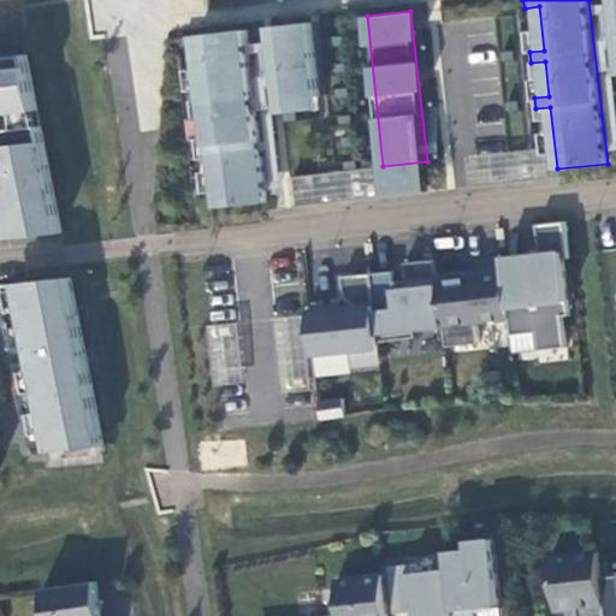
[(319,95),(313,22),(273,27),(283,112),(286,112),(286,122),(300,120),(298,107),(294,108),(294,99),(319,95)]
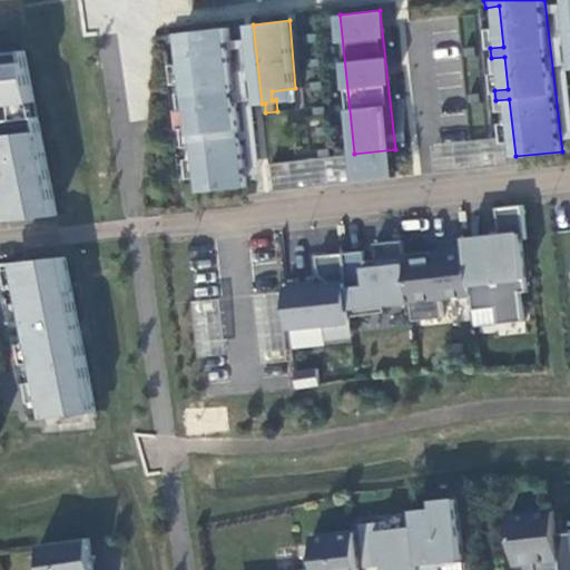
[(195,134),(202,192),(248,186),(231,27),(170,33),(172,42),(184,41),(189,82),(176,84),(177,94),(190,91),(194,125),(180,126),(182,136),(195,134)]
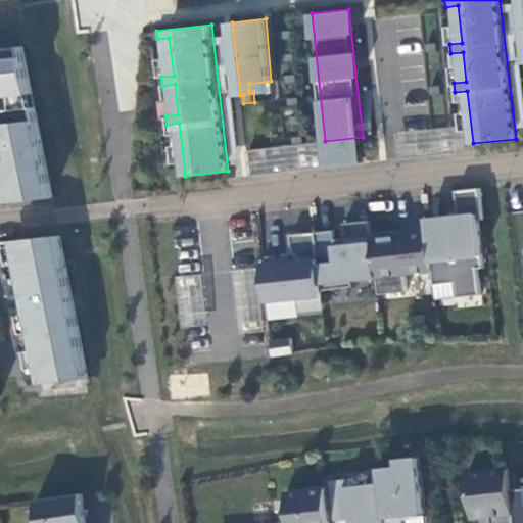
[(304,29),(293,30),(294,39),(305,37),(304,29)]
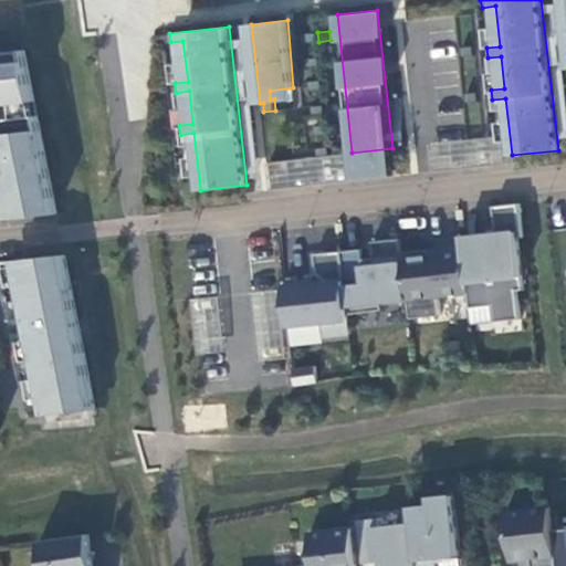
[(473,45),(461,46),(462,56),(474,54),(473,45)]
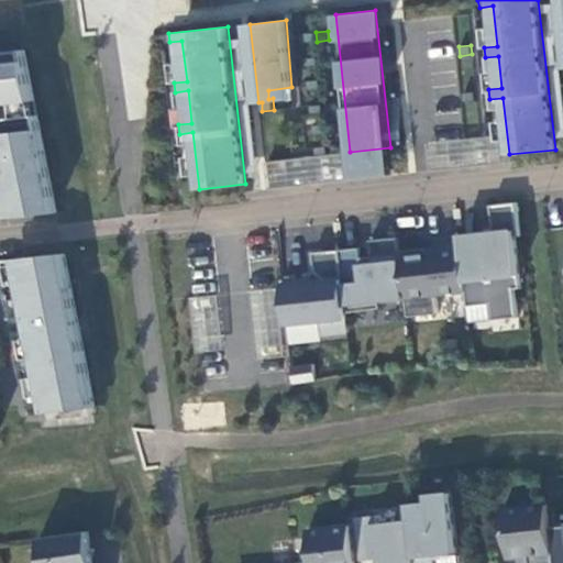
[(0,103),(34,100),(24,50),(0,52),(0,103)]
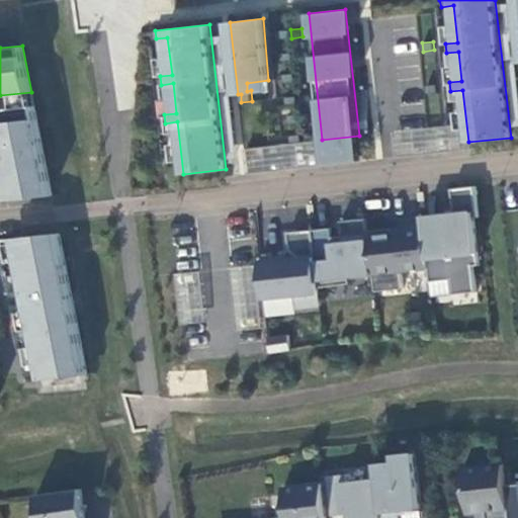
[(304,50),(292,51),(293,60),(305,59),(304,50)]
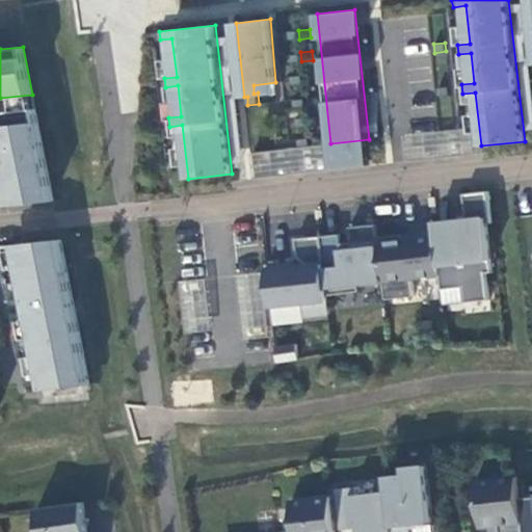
[(315,74),(303,75),(304,84),(316,82),(315,74)]
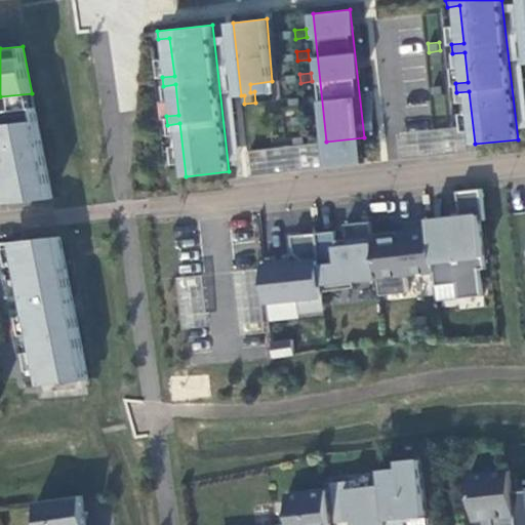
[(273,90),(272,81),(250,84),(250,92),(254,91),(273,90)]
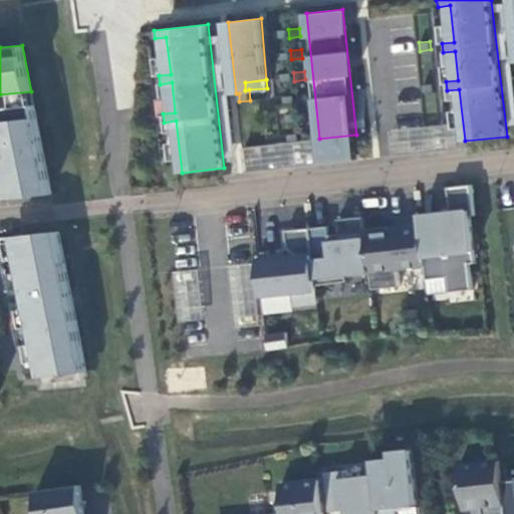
[(435,82),(424,84),(425,92),(436,91),(435,82)]
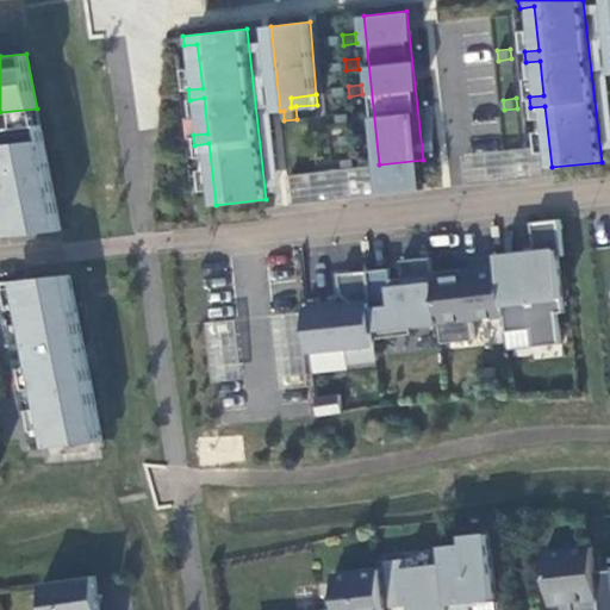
[(363,111),(350,112),(352,122),(365,120),(363,111)]
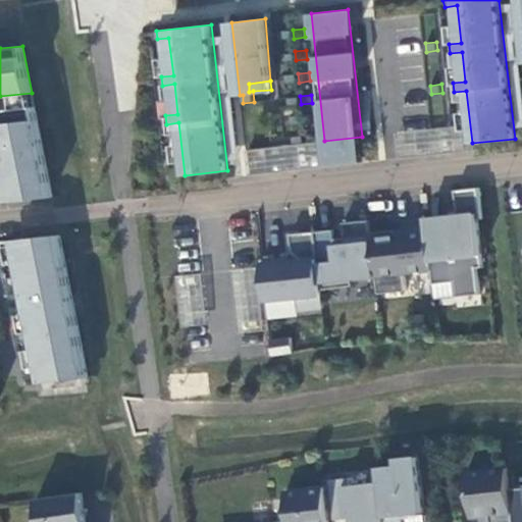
[(35,106),(0,110),(0,163),(7,202),(52,197),(35,106)]
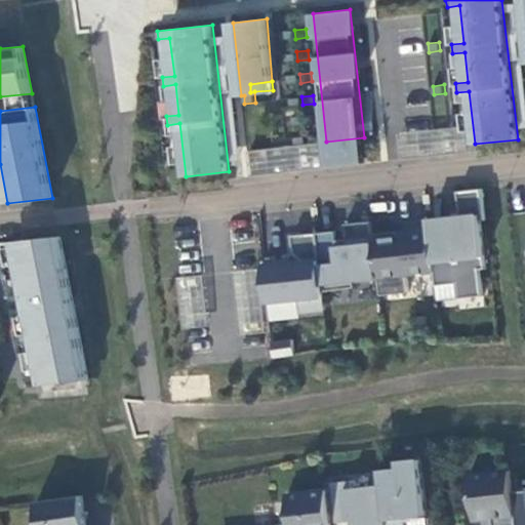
[(400,119),(407,157),(465,146),(460,124),(432,129),(429,113),(400,119)]
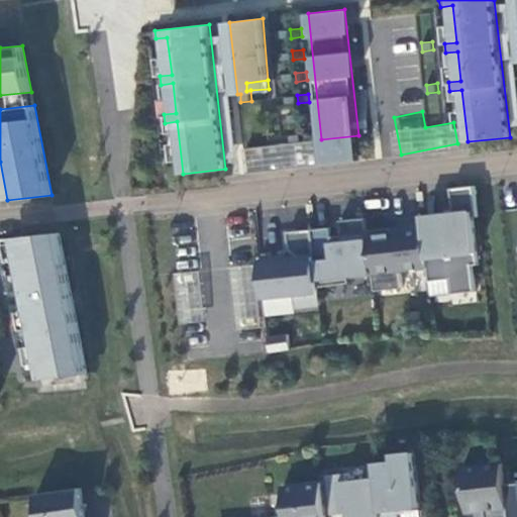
[(310,113),(300,114),(300,122),(311,121),(310,113)]
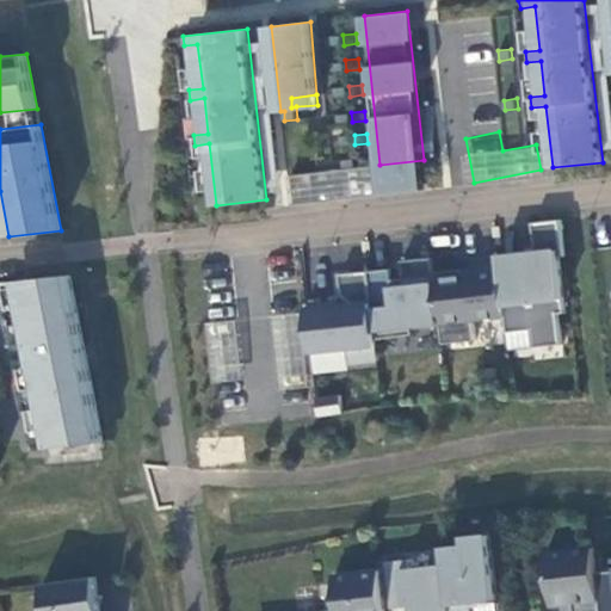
[(370,156),(357,158),(358,167),(370,166),(370,156)]
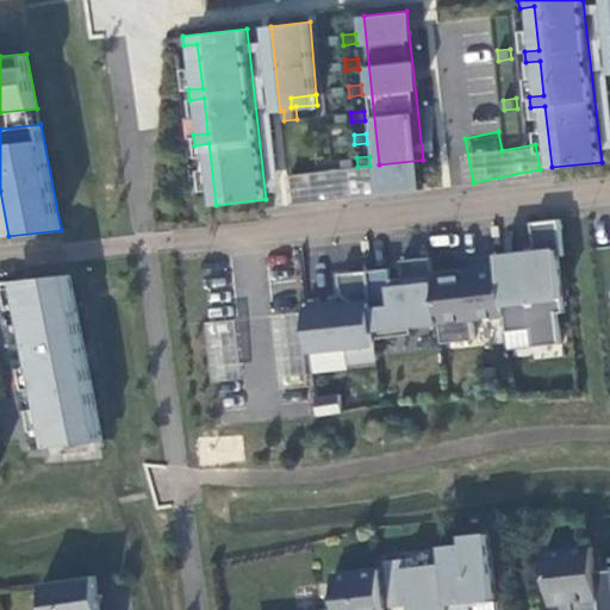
[(425,188),(423,160),(379,165),(383,193),(425,188)]
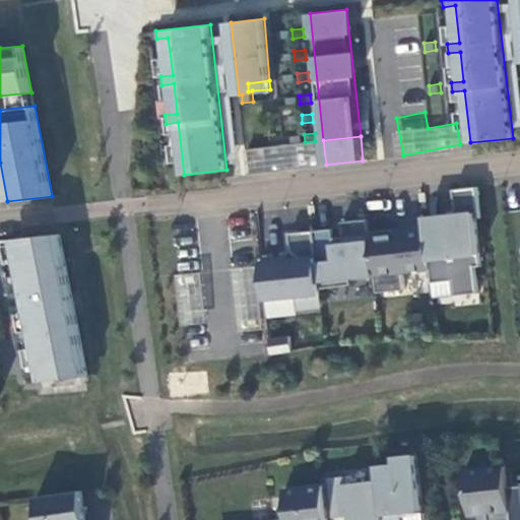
[(267,146),(249,148),(252,174),(269,172),(267,146)]
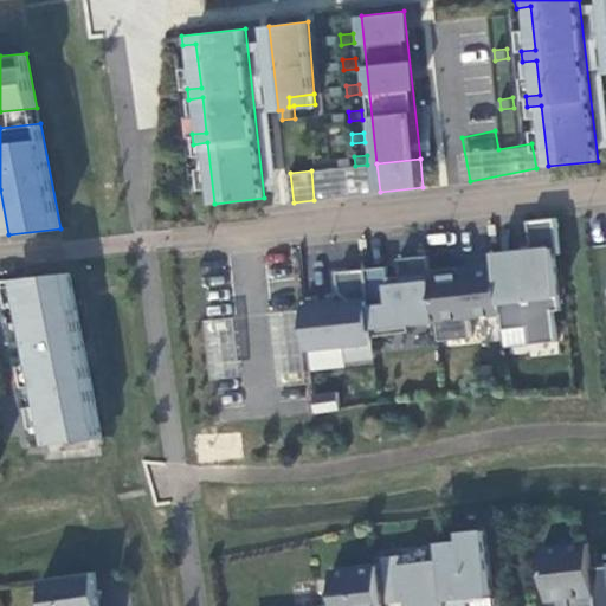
[(528,327),(529,345),(558,341),(554,310),(561,310),(555,255),(561,253),(556,218),(529,220),(533,252),(496,257),(502,313),(504,329),(528,327)]
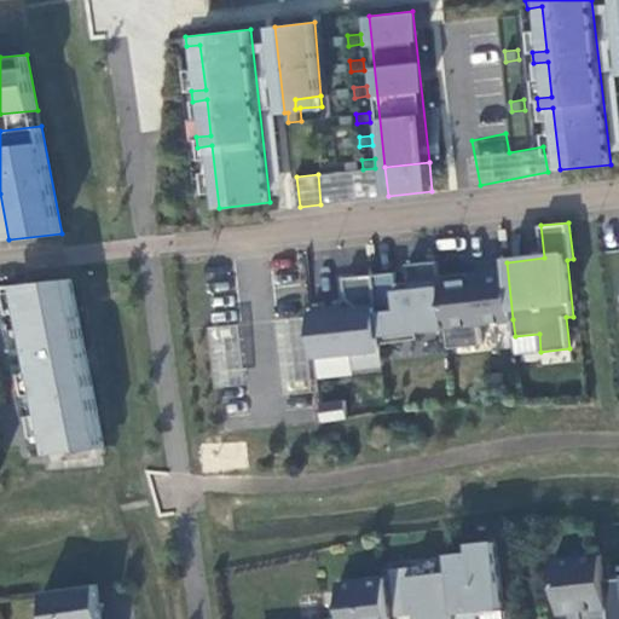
[(470,272),(441,276),(446,328),(449,348),(482,343),(480,324),(513,319),(507,262),(507,259),(482,262),(484,276),(472,277),(470,272)]
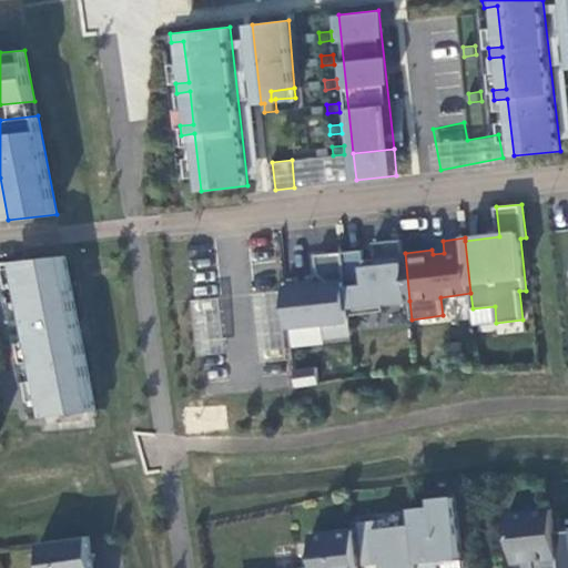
[(363,249),(343,251),(351,314),(384,311),(384,304),(409,301),(405,253),(403,239),(374,242),(376,257),(364,259),(363,249)]
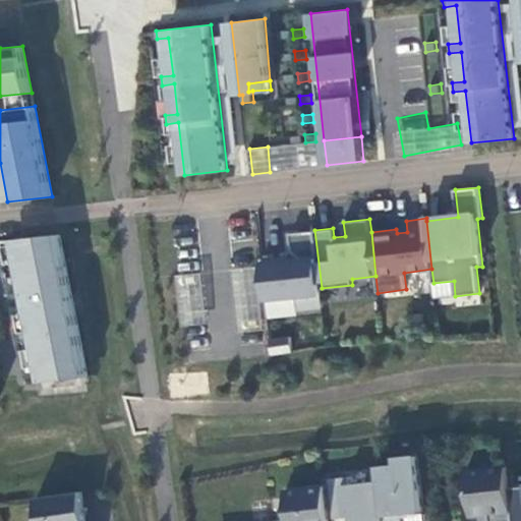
[(322,288),(314,230),(290,233),(292,250),(288,255),(262,258),(263,267),(266,290),(281,288),(282,297),(297,295),(299,309),(324,306),(322,288)]
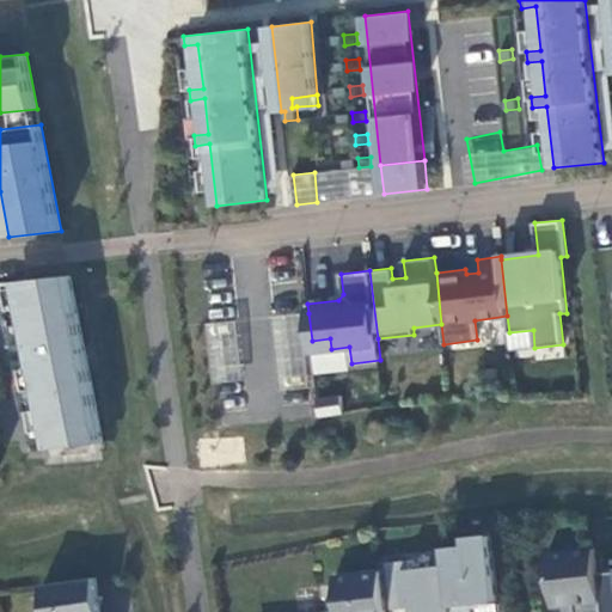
[(50,448),(103,442),(69,275),(18,281),(50,448)]
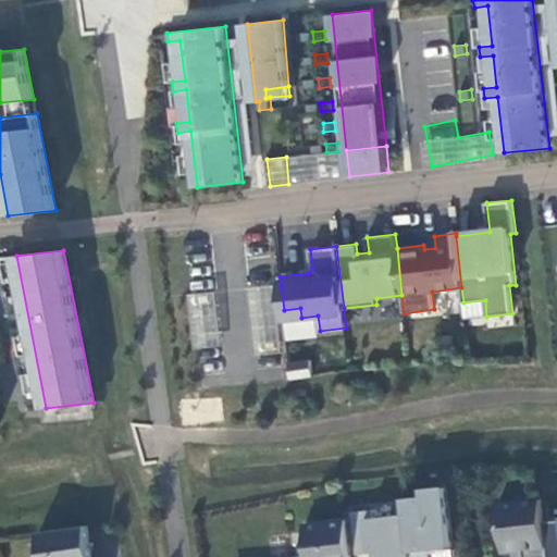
[(281,285),(248,288),(256,355),(288,351),(284,319),(284,310),(281,285)]
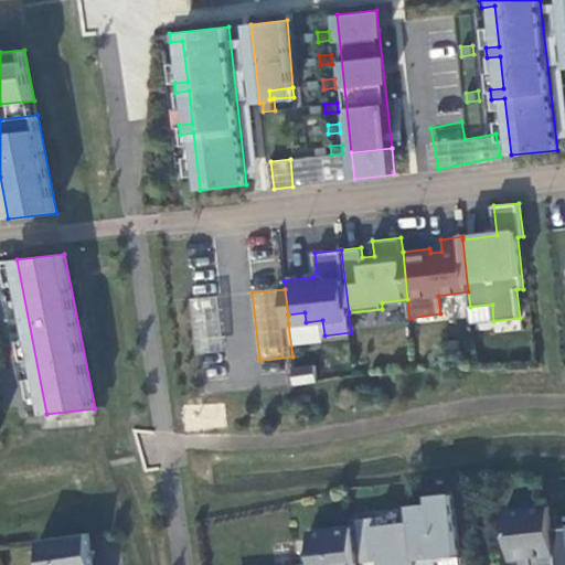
[(225,350),(220,295),(192,298),(199,353),(225,350)]
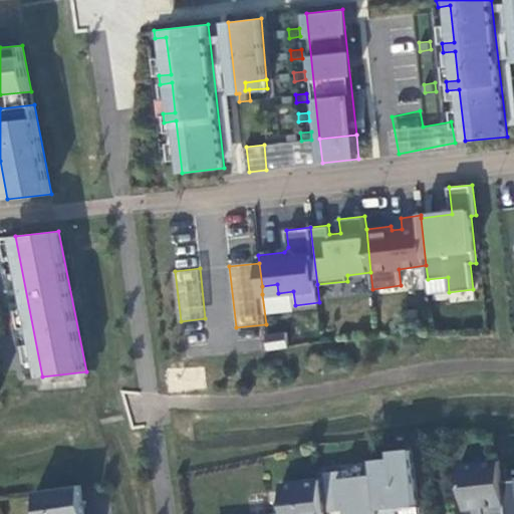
[(277,284),(262,286),(262,294),(278,293),(277,284)]
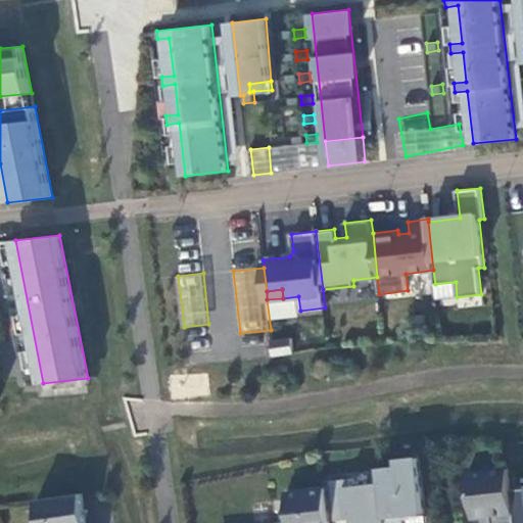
[(269,340),(270,355),(290,354),(290,339),(269,340)]
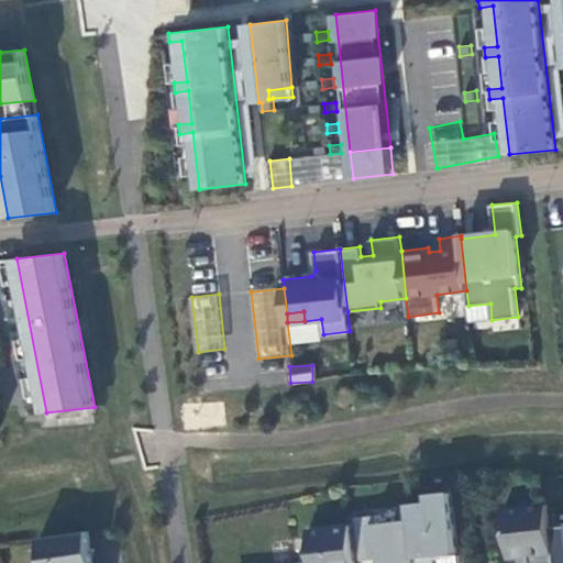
[(96,414),(95,407),(46,412),(47,419),(96,414)]
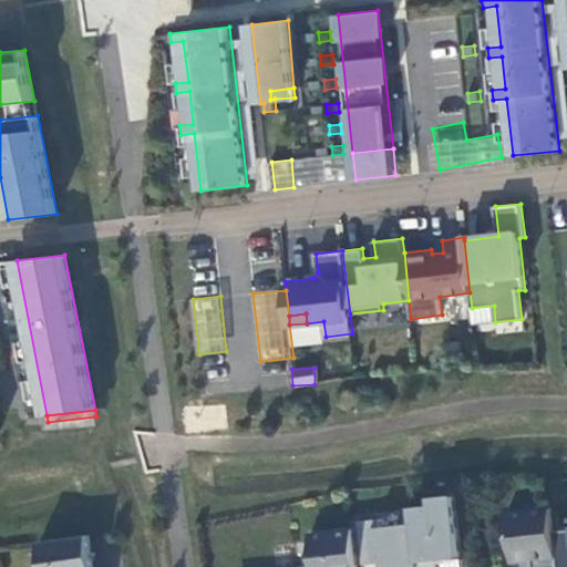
[(414,523),(419,566),(424,566),(434,566),(439,560),(439,558),(463,555),(455,495),(432,497),(432,505),(413,508),(414,523)]
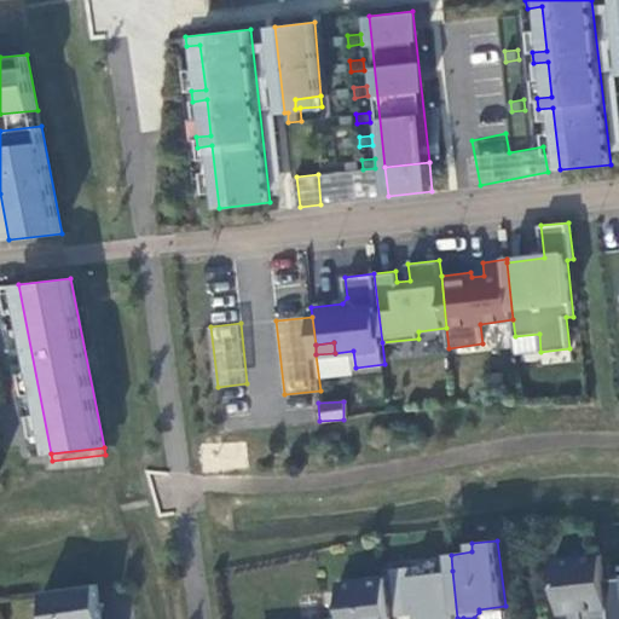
[(583,618),(609,618),(605,579),(602,553),(554,559),(560,613),(582,611),(583,618)]
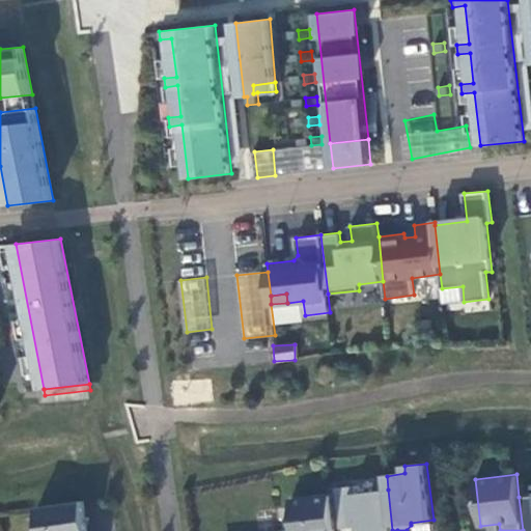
[(392,530),(388,490),(358,493),(357,485),(338,487),(342,528),(361,525),(361,530),(392,530)]
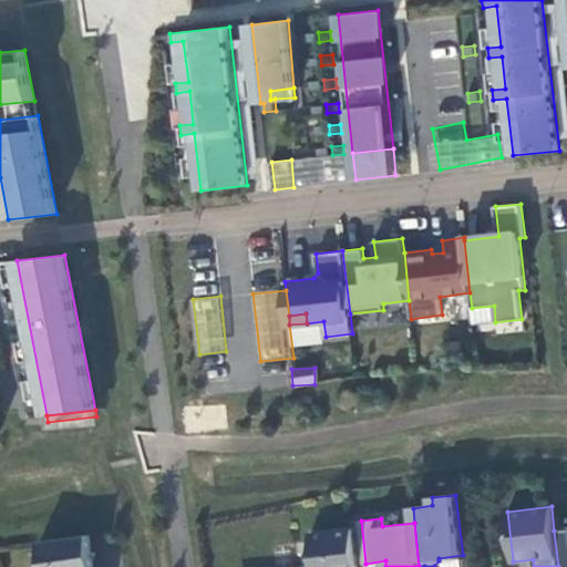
[(296,566),(358,566),(353,528),(310,533),(315,566),(297,566),(296,566)]
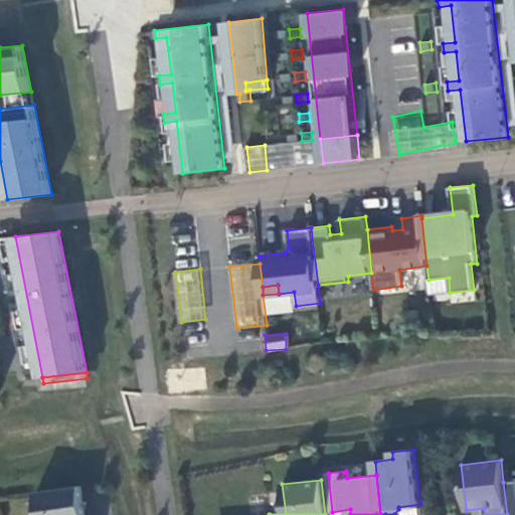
[(514,514),(514,481),(503,482),(507,514),(514,514)]
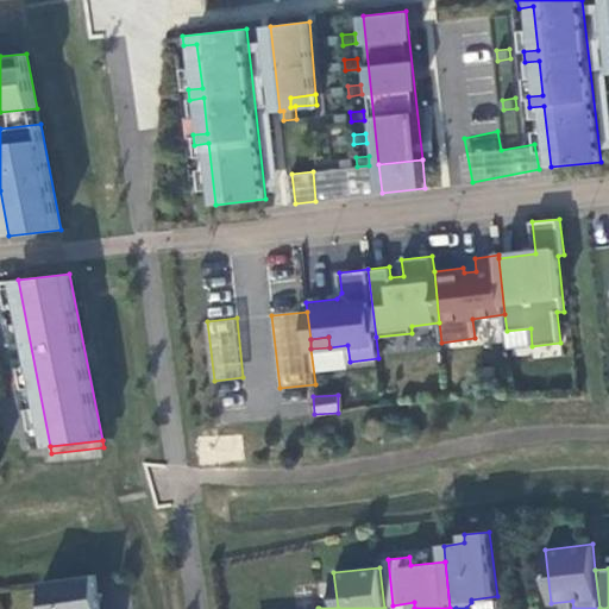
[(101,608),(96,573),(44,582),(48,608),(101,608)]
